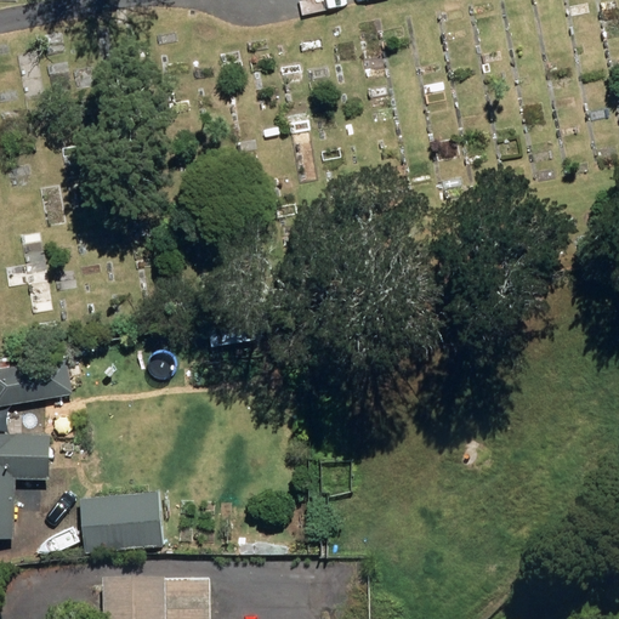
[(203,330),(205,347),(251,340),(249,322),(203,330)]
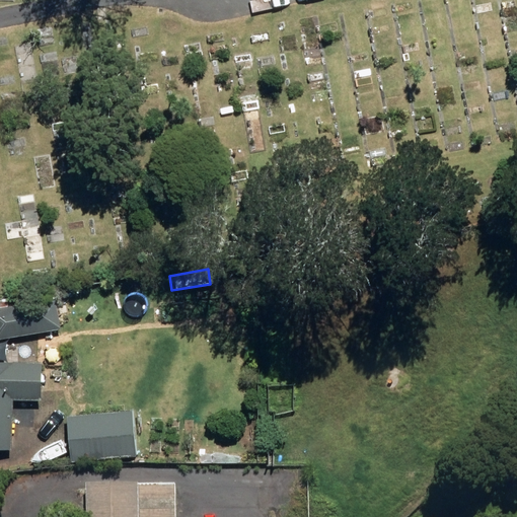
[(0,308),(0,340),(62,329),(57,299),(0,308)]
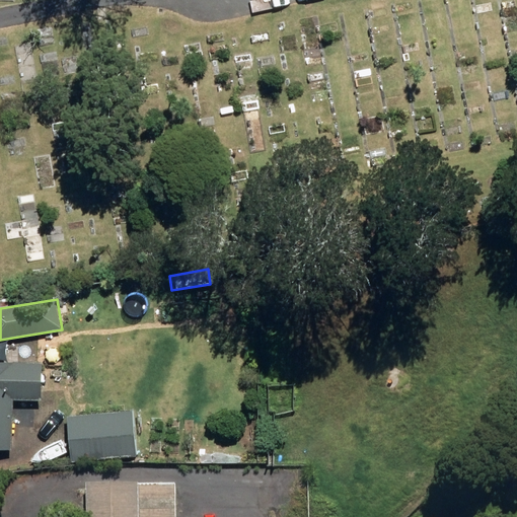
[(0,448),(11,449),(12,400),(39,400),(40,364),(0,362),(0,448)]
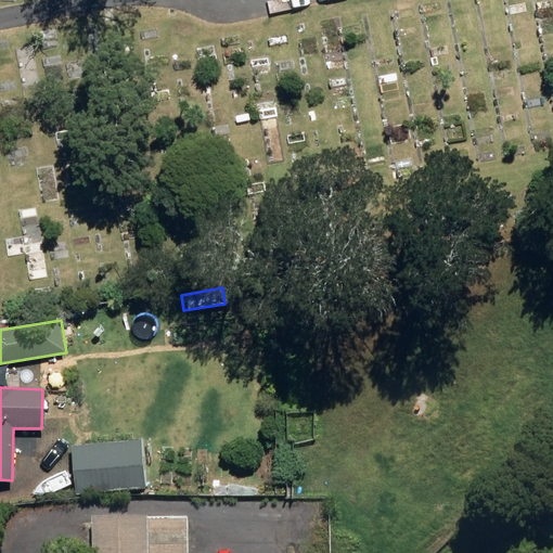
[(72,446),(76,496),(144,490),(139,440),(72,446)]
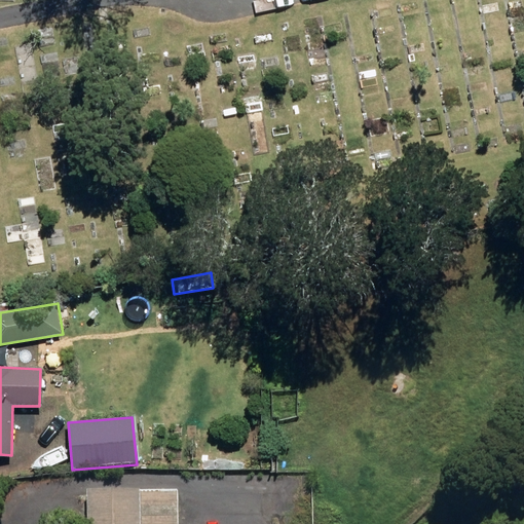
[(86,490),(85,523),(179,523),(178,488),(86,490)]
